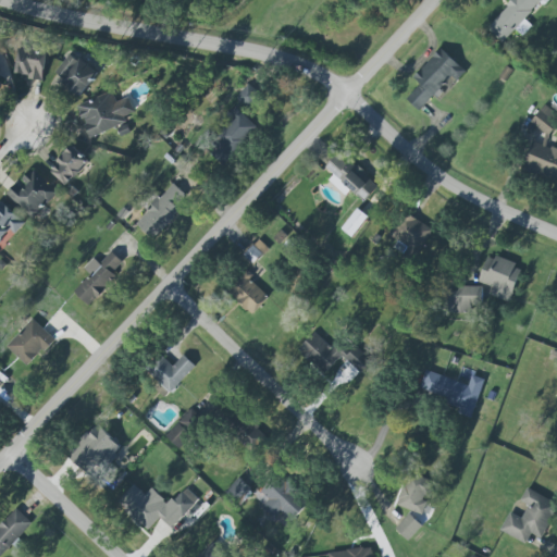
[(512,0),(486,28),(503,42),(516,29),(522,36),(532,26),(524,19),(542,0),(545,0),(546,1),(547,0),(512,0)]
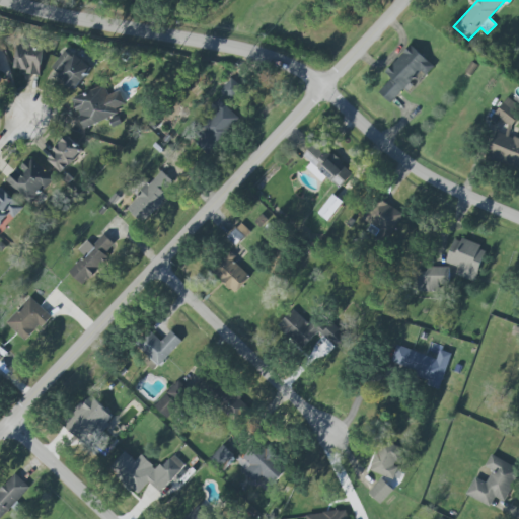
[(41,75),(44,47),(17,45),(15,68),(26,69),(25,73),(41,75)]
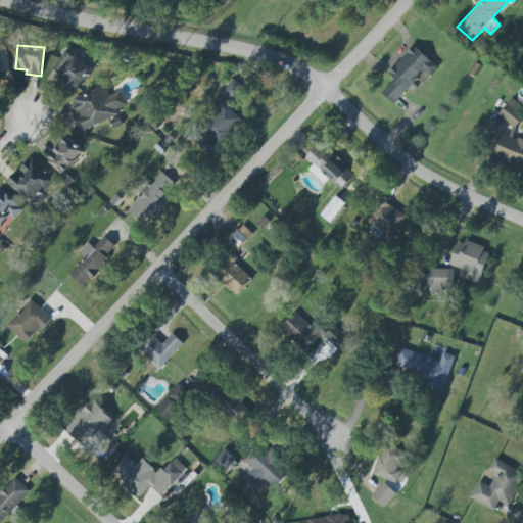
[(436,67),(415,45),(387,73),(393,80),(381,92),(392,104),(408,90),(409,91),(425,76),(427,78),(436,67)]
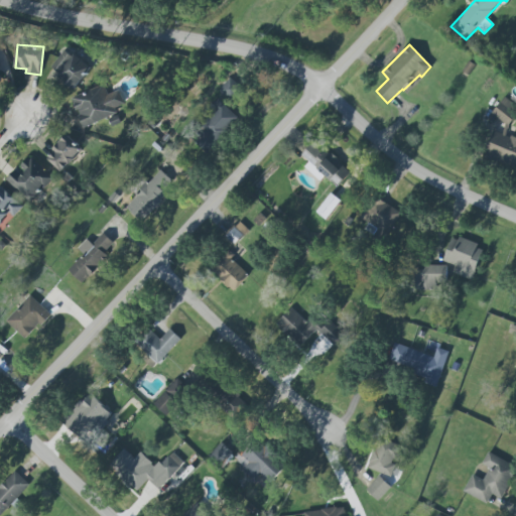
[(76,89),(91,67),(65,48),(49,71),(76,89)]
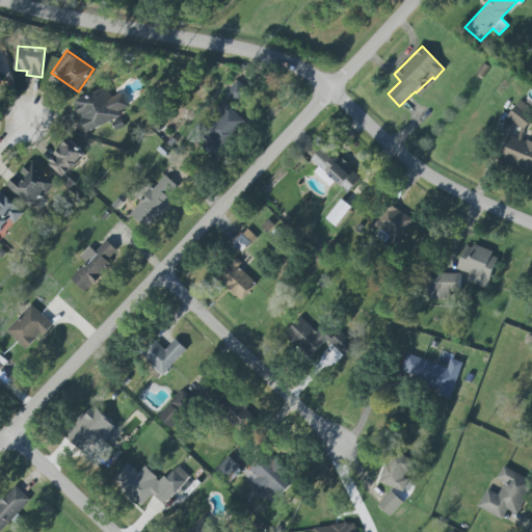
[(237,104),(248,90),(237,80),(224,94),(237,104)]
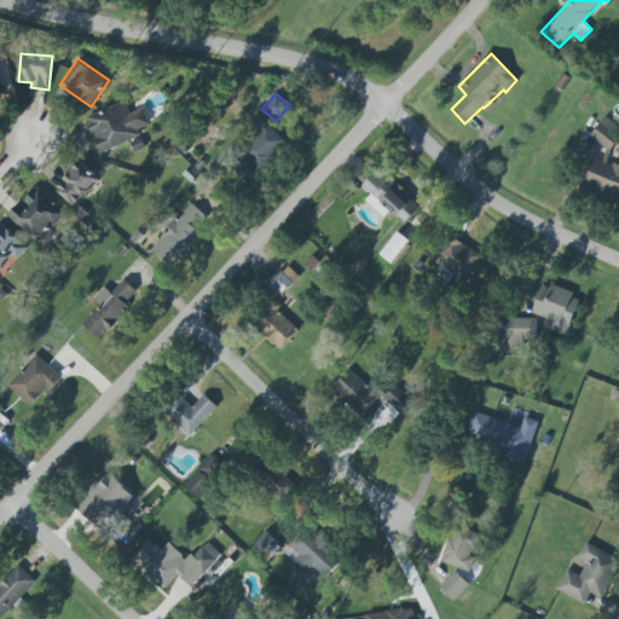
[(85,117),(98,151),(151,131),(143,108),(129,114),(125,102),(85,117)]
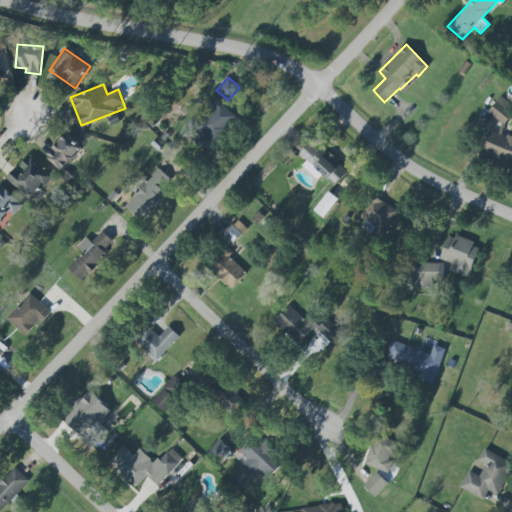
[(511,165),(511,137),(502,134),(511,105),(511,102),(496,97),(489,116),(494,117),(481,156),(511,167),(511,165)]
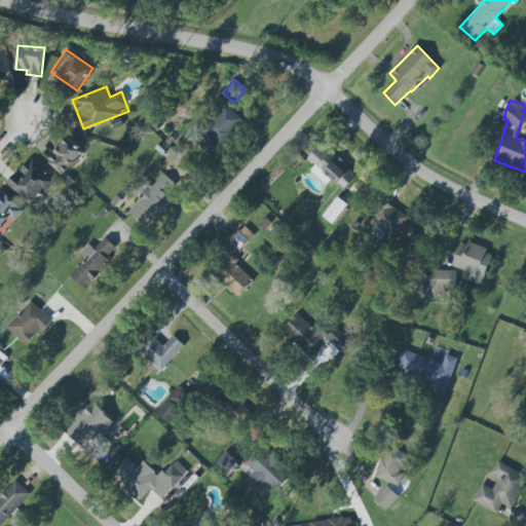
[(243,121),(221,101),(214,107),(222,114),(195,143),(211,156),(243,121)]
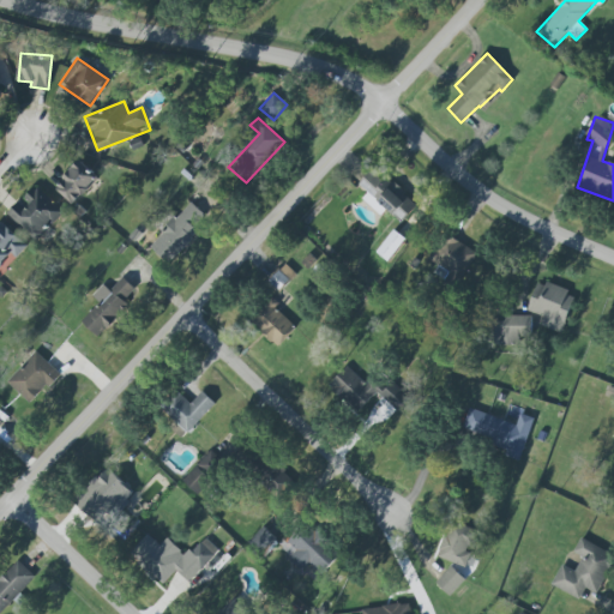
[(55,190),(76,205),(98,175),(78,160),(55,190)]
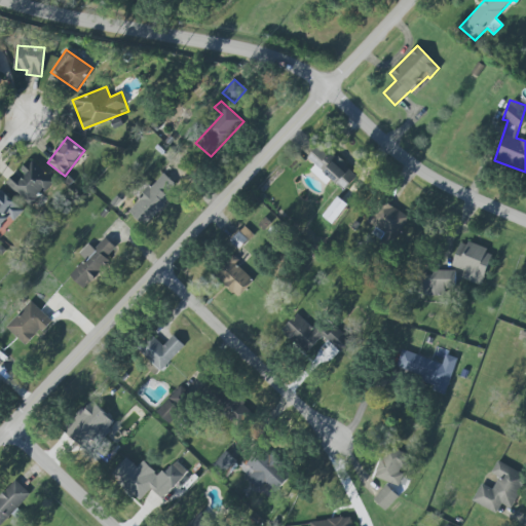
[(343,191),(355,177),(321,144),(306,158),(313,165),(309,170),(326,185),(331,180),(343,191)]
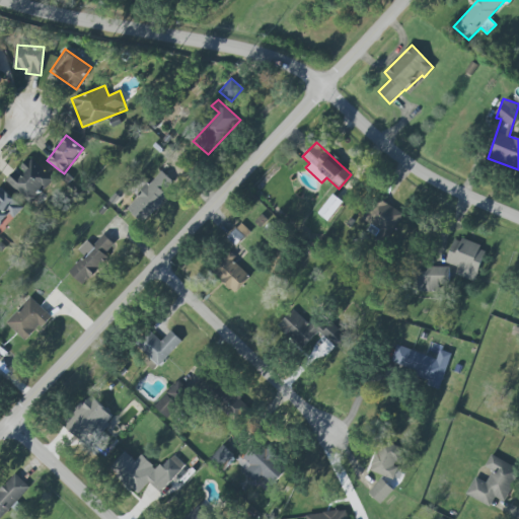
[(18,170),(16,168),(5,179),(31,204),(54,178),(30,157),(18,170)]
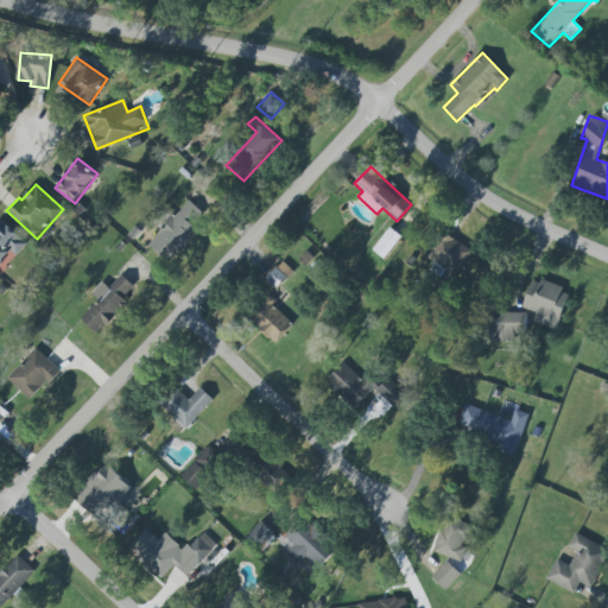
[(197,230),(191,225),(202,214),(189,200),(146,244),(166,263),(197,230)]
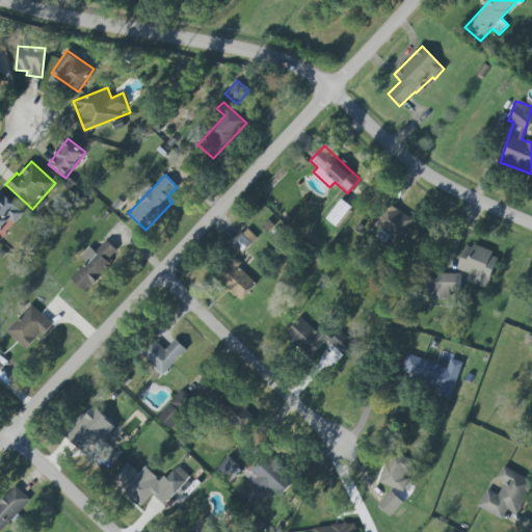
[(0,231),(6,219),(16,223),(24,209),(0,195),(0,231)]
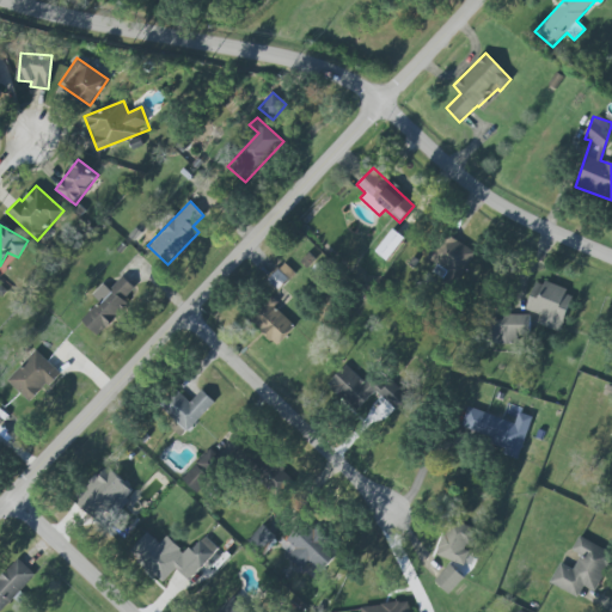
[(386,261),(404,239),(393,230),(374,251),(386,261)]
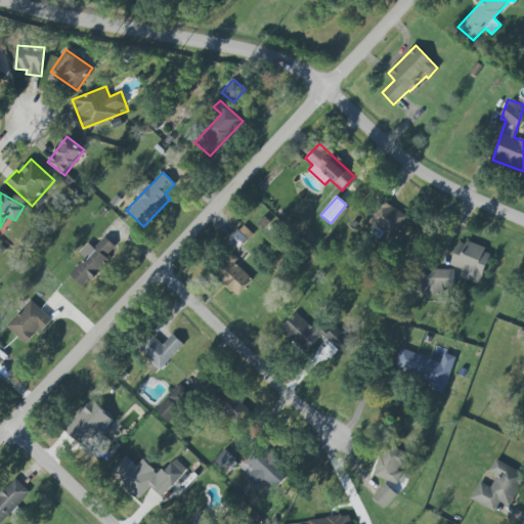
[(387,246),(404,214),(384,203),(368,228),(378,233),(376,238),(387,246)]
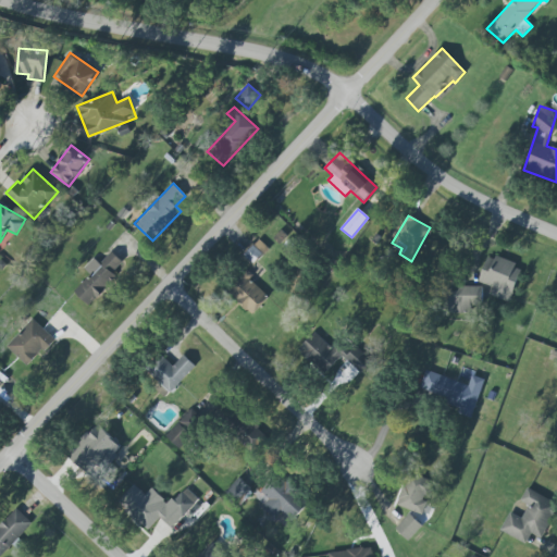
[(122,262),(110,251),(98,264),(94,260),(85,270),(89,274),(73,292),(89,306),(116,276),(113,272),(122,262)]
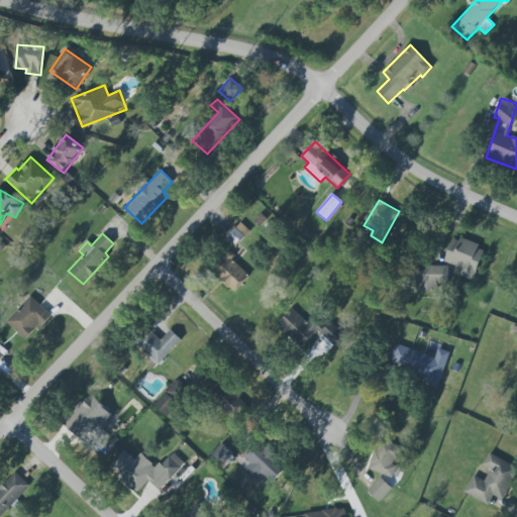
[(458,267),(455,275),(473,281),(485,247),(452,236),(443,262),(458,267)]
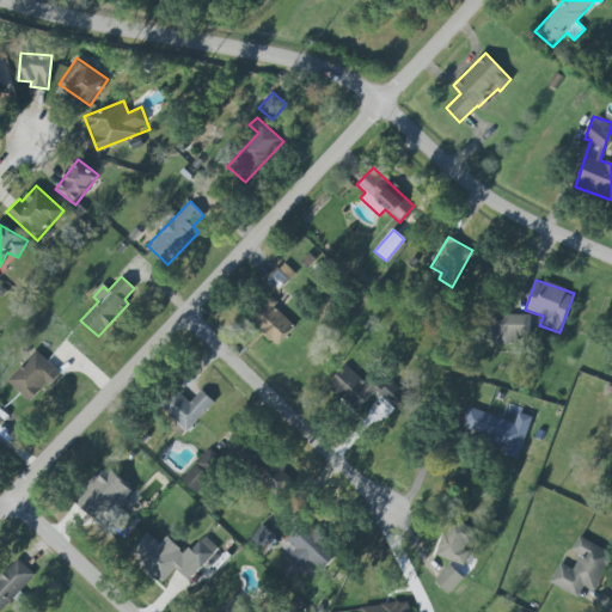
[(273,307),(277,303),(270,297),(249,320),(276,346),(294,326),(273,307)]
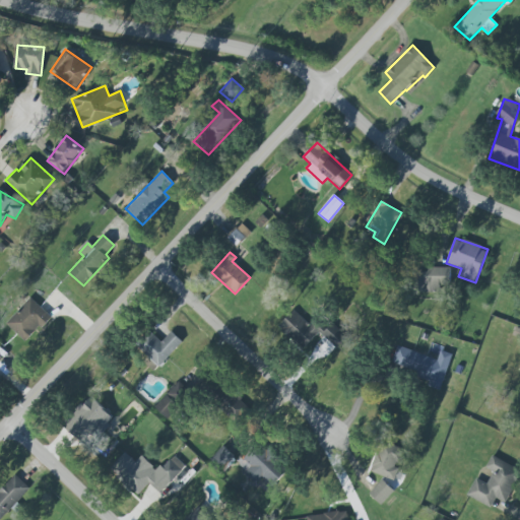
[(450,285),(450,268),(417,268),(417,293),(439,293),(439,284),(450,285)]
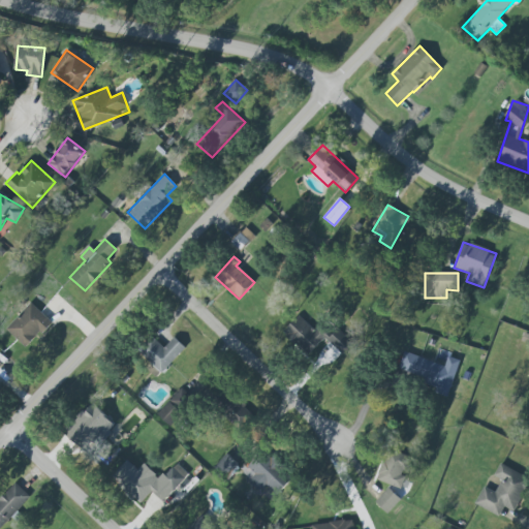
[(51,321),(30,303),(5,330),(26,348),(51,321)]
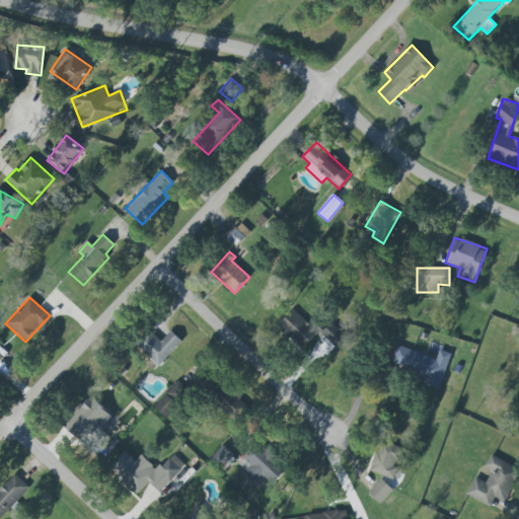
[(276,327),(300,350),(317,331),(335,348),(345,337),(318,313),(306,326),(291,311),(276,327)]
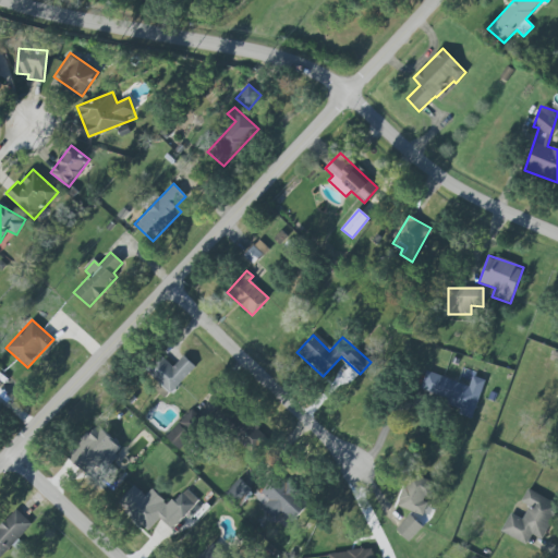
[(195,366),(183,355),(172,366),(165,359),(149,375),(170,393),(195,366)]
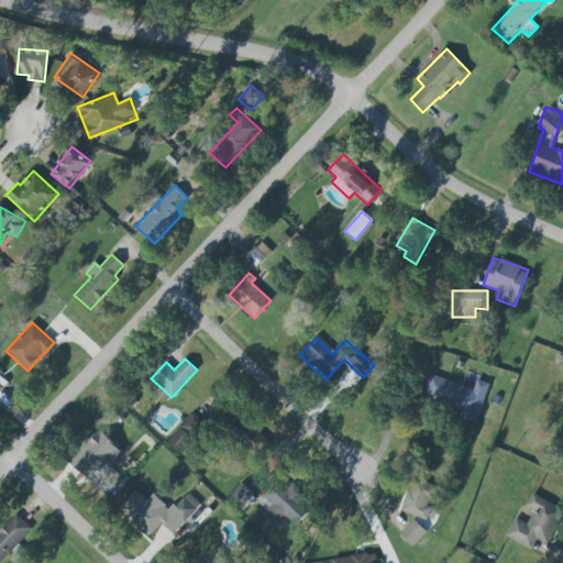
[(489,384),(476,379),(473,388),(430,375),(422,398),(478,416),(489,384)]
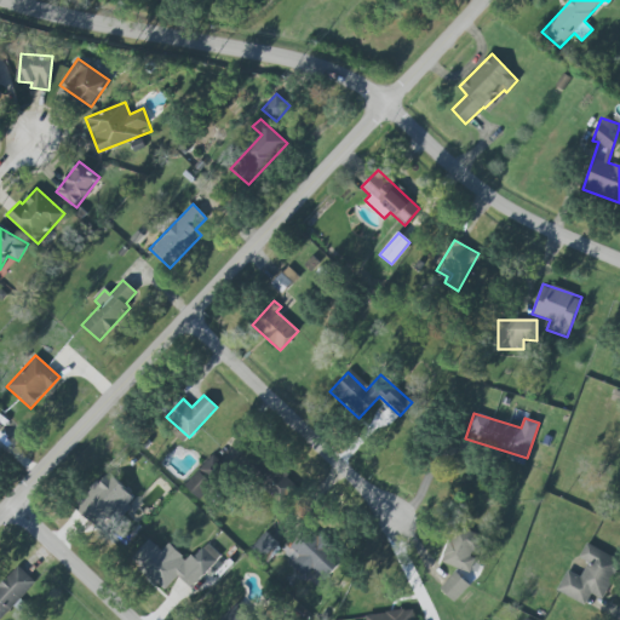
[(199,499),(228,470),(213,455),(184,486),(199,499)]
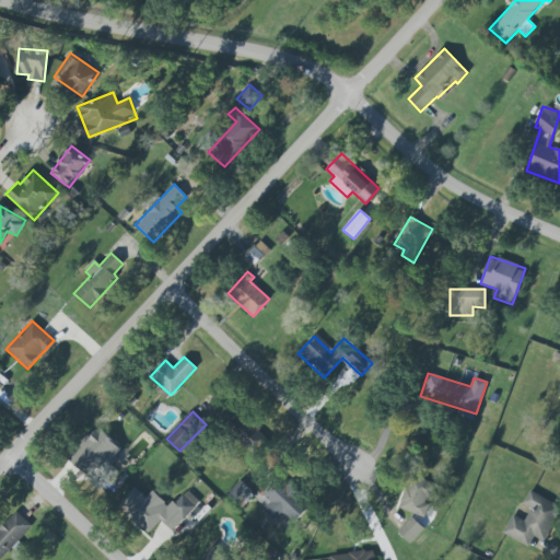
[(247,418),(231,430),(249,455),(266,443),(247,418)]
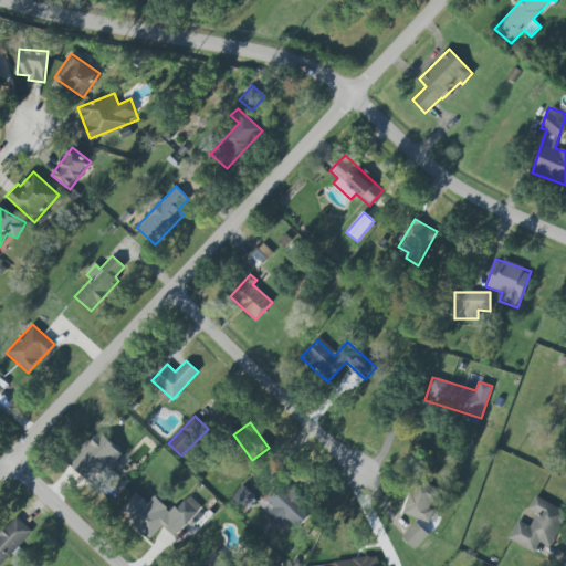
[(94,467),(98,471),(119,451),(102,432),(69,463),(82,478),(94,467)]
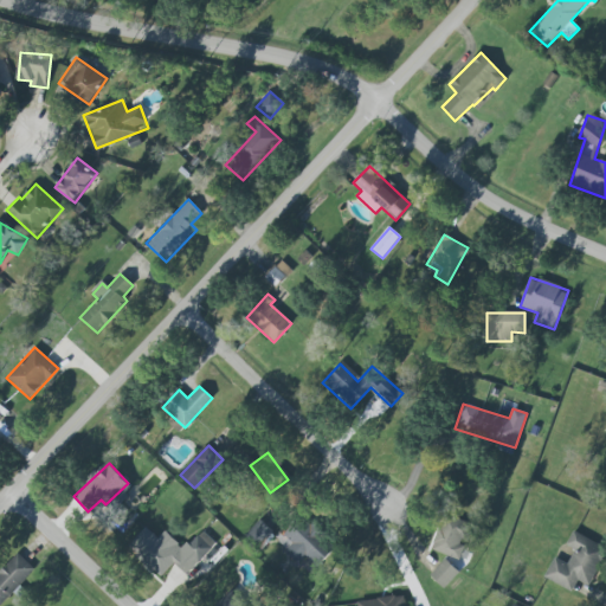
[(118,534),(133,510),(114,498),(100,522),(118,534)]
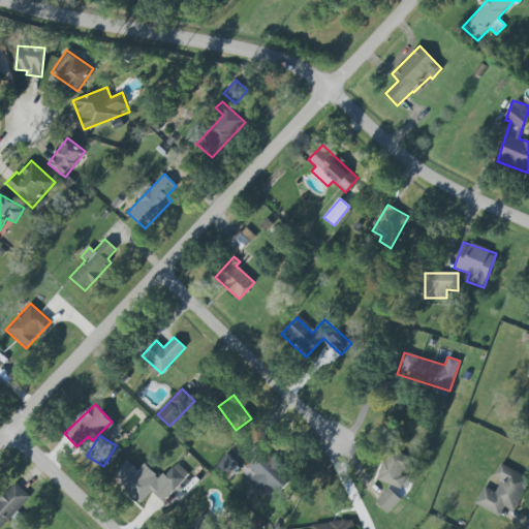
[(375,478),(400,490),(407,475),(405,474),(412,459),(389,448),(375,478)]
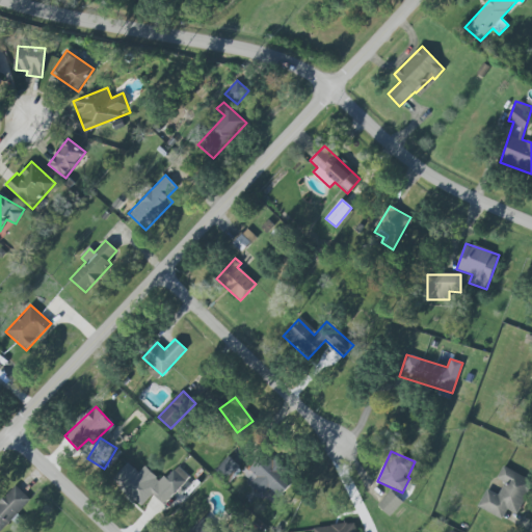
[(262,496),(269,488),(277,498),(295,481),(268,452),(243,476),(262,496)]
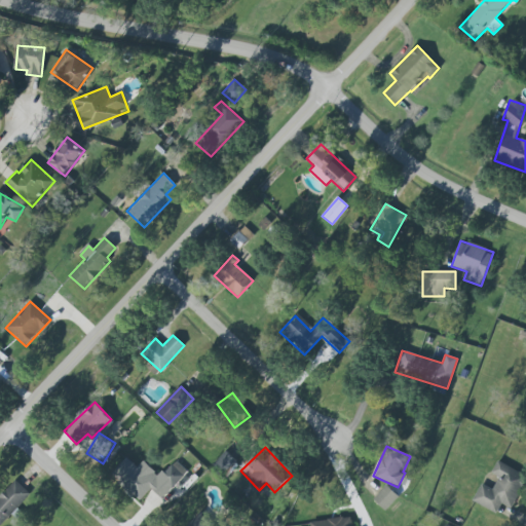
[(214,462),(226,477),(238,465),(226,452),(214,462)]
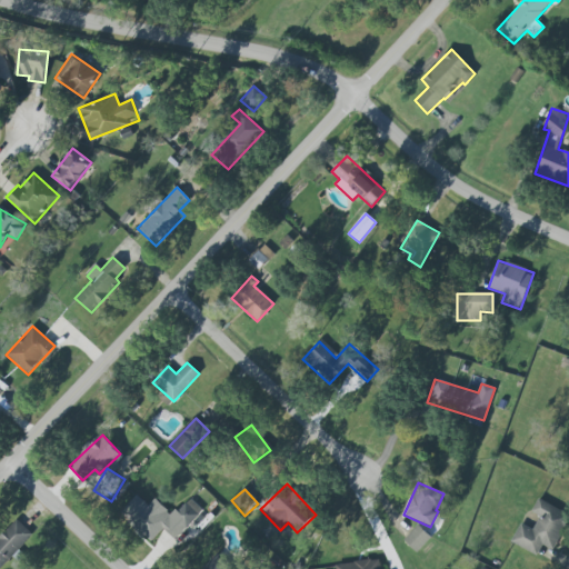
[(166,526),(179,538),(203,511),(189,498),(171,517),(153,500),(149,506),(137,496),(119,516),(150,543),(166,526)]
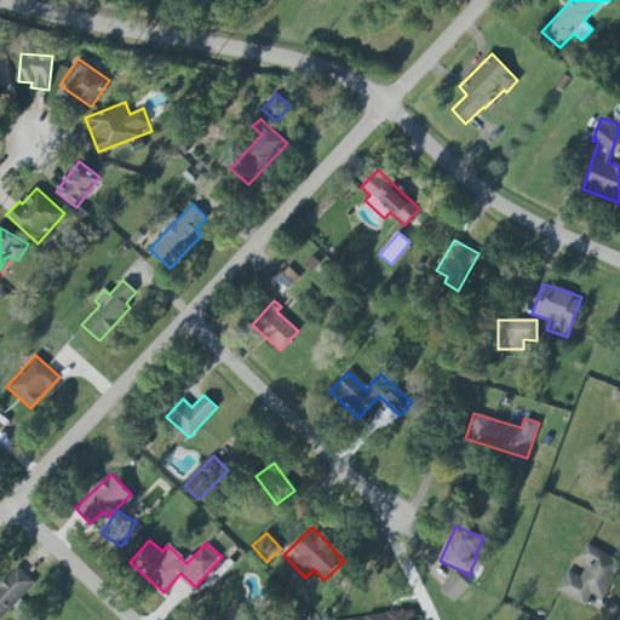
[(557,591),(585,606),(591,593),(603,600),(619,564),(619,560),(586,544),(579,558),(587,562),(581,577),(567,569),(557,591)]
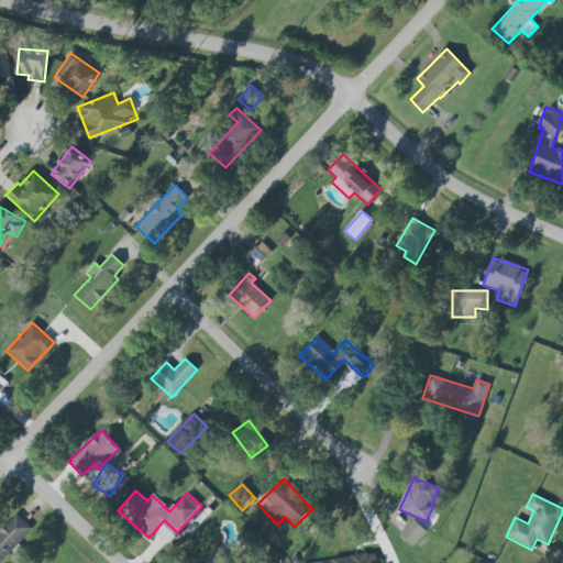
[(0,562),(33,530),(17,514),(0,530),(0,562)]
